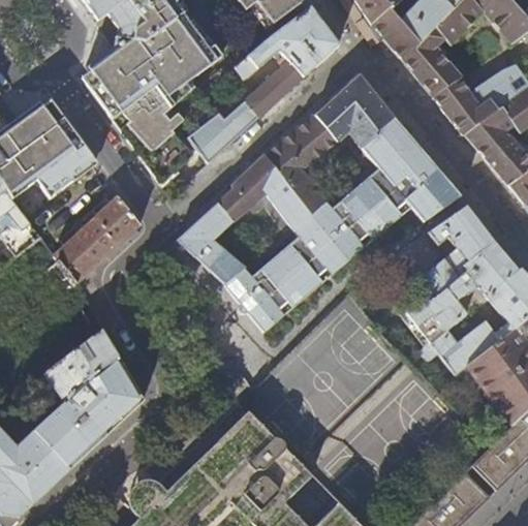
[(87,0),(100,18),(107,12),(116,24),(114,43),(116,45),(91,64),(98,73),(86,83),(91,89),(105,111),(113,121),(154,88),(168,107),(190,90),(185,83),(222,56),(181,0),(243,0),(267,28),(304,0),(87,0)]
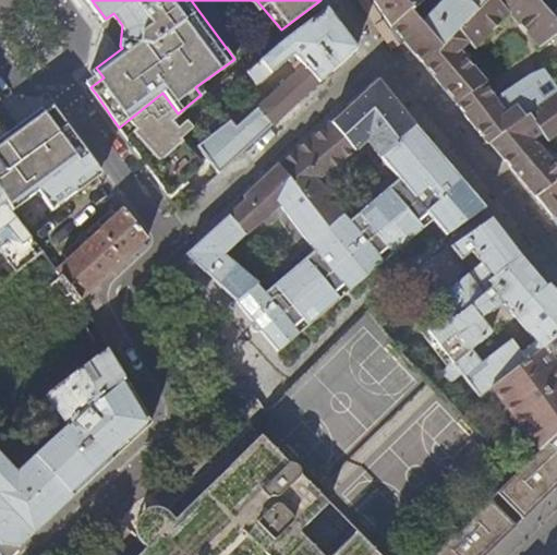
[(445,0),(424,22),(414,9),(423,0),(375,0),(392,24),(413,49),(424,62),(459,27),(486,0),(445,0)]
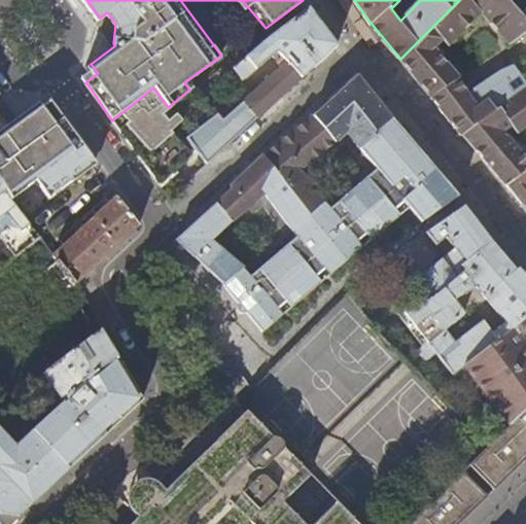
[(449,45),(484,11),(475,0),(459,0),(433,26),(445,37),(445,38),(449,45)]
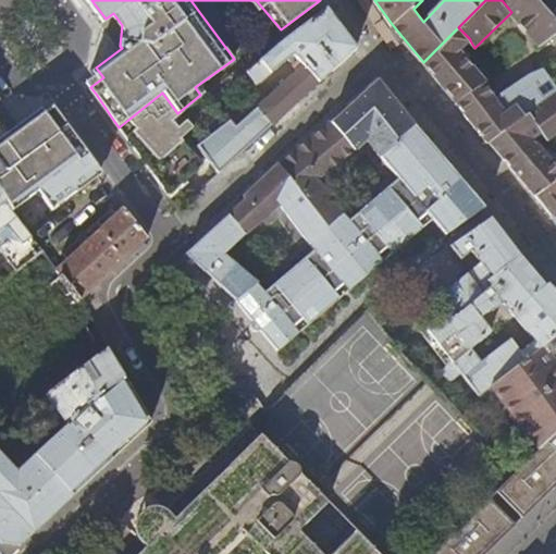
[(555,16),(541,0),(502,0),(511,12),(540,45),(555,33),(555,16)]
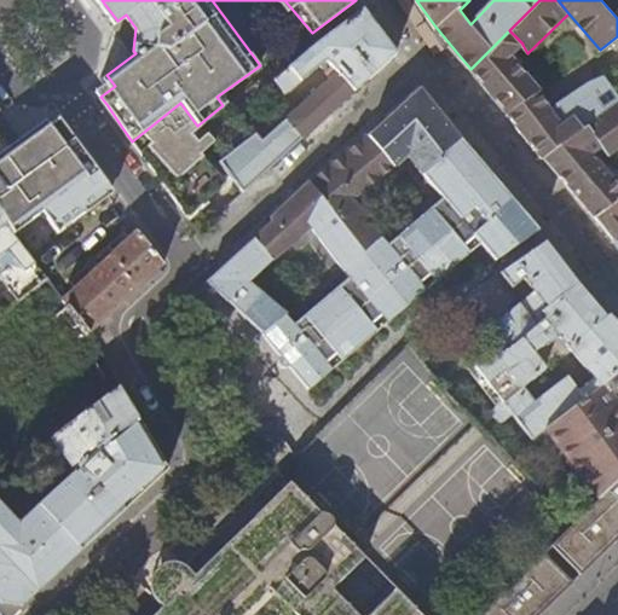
[(132,141),(201,228),(264,172),(396,52),(377,28),(363,7),(316,42),(316,41),(278,74),(273,70),(271,71),(277,79),(272,83),(281,96),(325,57),(333,64),(327,69),(330,73),(288,111),(284,115),(260,137),(232,103),(200,128),(197,126),(180,103),(132,141)]
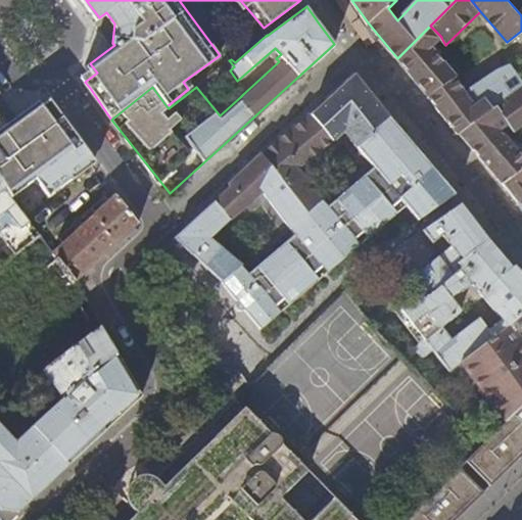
[(456,75),(432,46),(441,37),(430,26),(397,58),(445,115),(457,131),(458,130),(521,84),(521,79),(512,65),(509,67),(496,69),(465,91),(454,76),(456,75)]
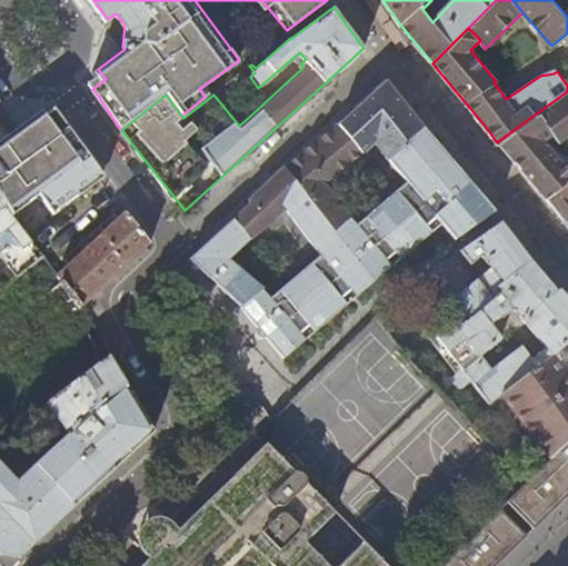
[(106,79),(98,69),(85,77),(92,89),(106,79)]
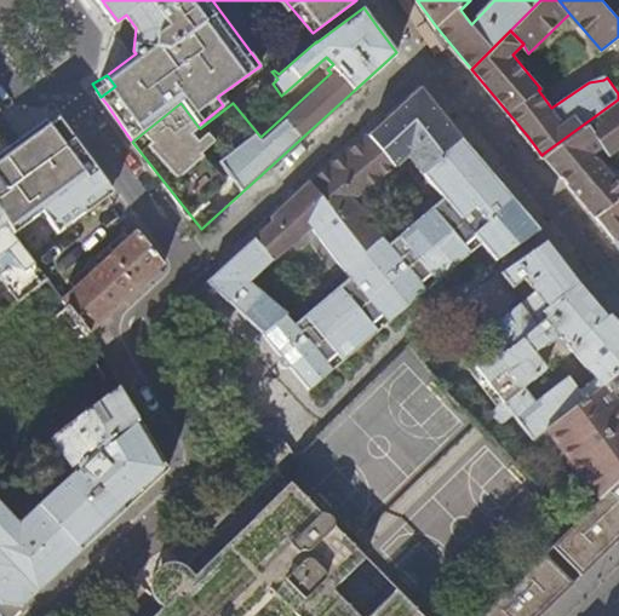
[(383,235),(354,200),(408,155),(420,172),(440,157),(439,154),(462,136),(451,122),(422,86),(395,110),(370,133),(368,132),(325,168),(310,180),(271,217),(274,219),(257,234),(208,278),(265,330),(286,315),(287,314),(252,277),(275,254),(314,222),(344,268),(365,251),(383,235)]
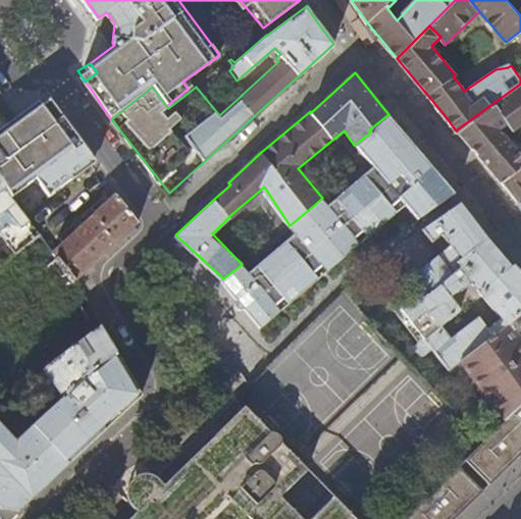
[(520,151),(502,128),(508,122),(513,130),(520,123),(520,84),(457,130),(474,150),(502,182),(520,166),(520,151)]
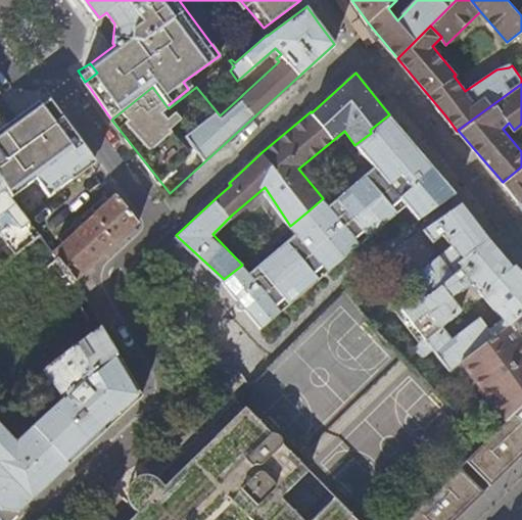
[(54,104),(50,98),(41,104),(45,109),(46,111),(54,104)]
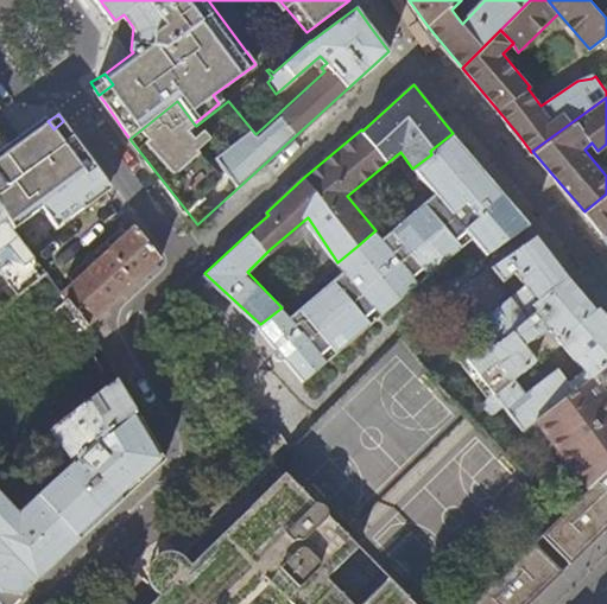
[(11,157),(52,127),(48,121),(45,118),(20,135),(19,134),(8,142),(2,146),(11,157)]
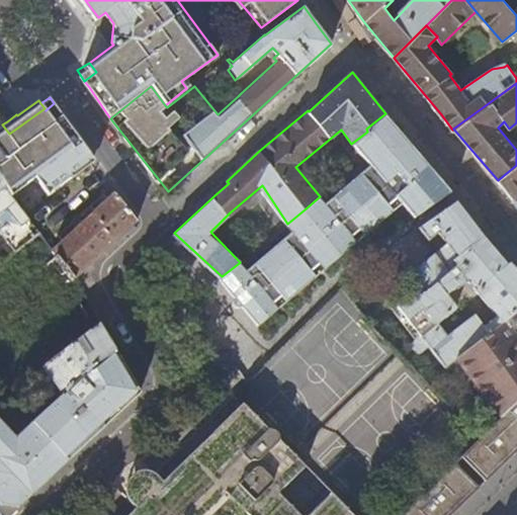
[(0,111),(0,174),(6,185),(12,193),(36,175),(50,193),(96,158),(89,150),(69,123),(54,103),(46,110),(45,108),(9,134),(2,124),(7,121),(0,111)]
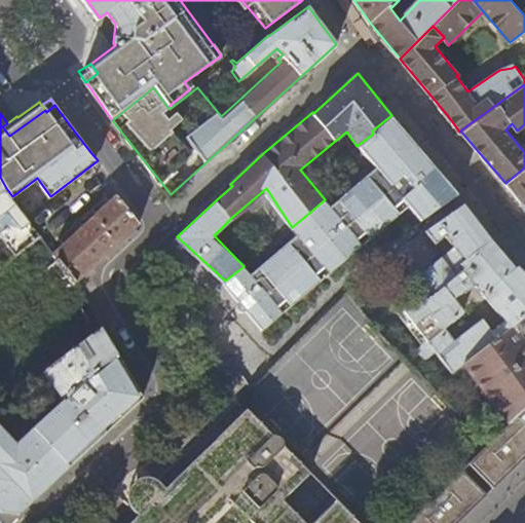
[(391,222),(410,207),(422,221),(459,195),(447,181),(425,155),(408,135),(391,115),(372,131),(373,134),(357,146),(377,169),(332,207),(325,199),(309,213),(292,227),(298,236),(251,276),(242,267),(225,281),(223,283),(234,297),(238,302),(237,305),(237,309),(240,311),(242,312),(248,312),(264,331),(299,301),(347,259),(391,222)]
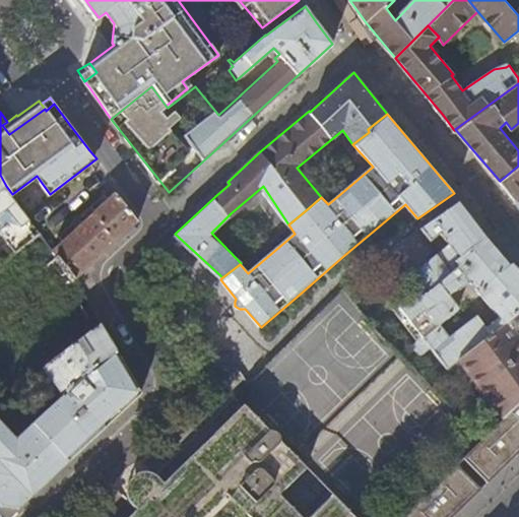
[(509,192),(515,199),(518,196),(518,166),(500,181),(509,192)]
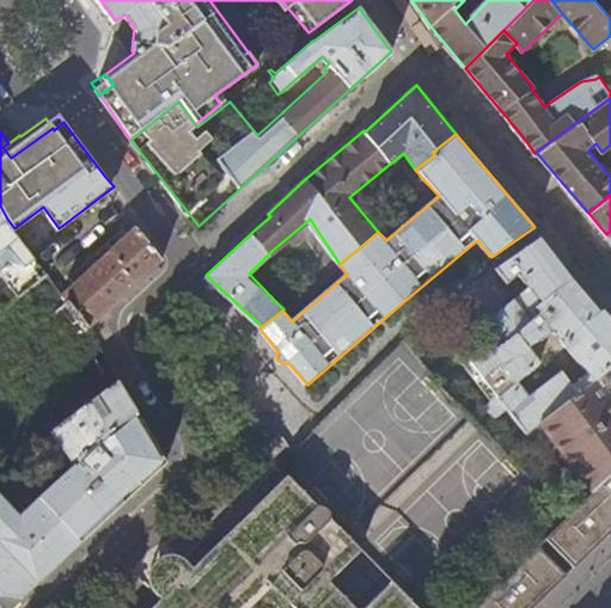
[(95,265),(63,294),(89,325),(104,311),(144,276),(162,258),(136,226),(101,259),(97,255),(91,260),(95,265)]
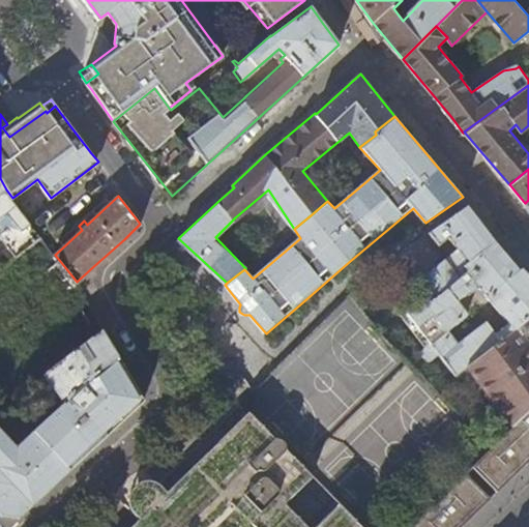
[(393,319),(404,311),(431,343),(422,351),(430,359),(439,352),(456,373),(467,364),(511,426),(528,408),(528,276),(521,268),(510,255),(480,218),(468,203),(443,222),(430,231),(440,244),(448,236),(459,250),(414,286),(421,295),(389,321),(399,333),(402,330),(393,319)]
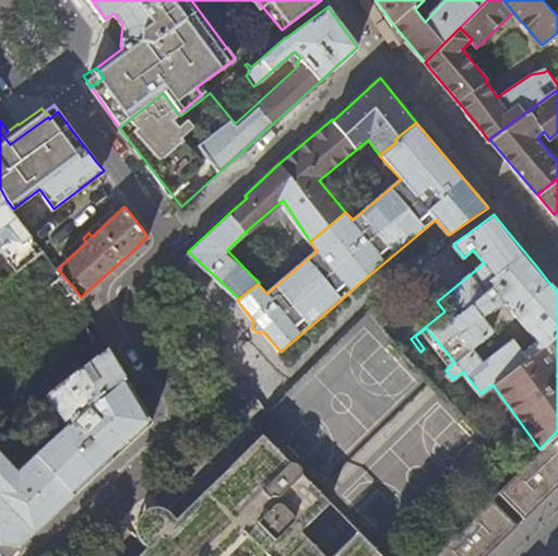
[(44,251),(28,263),(46,287),(0,324),(0,421),(4,427),(9,430),(19,421),(47,394),(109,346),(104,336),(98,328),(93,331),(80,310),(86,306),(81,297),(58,269),(44,251)]
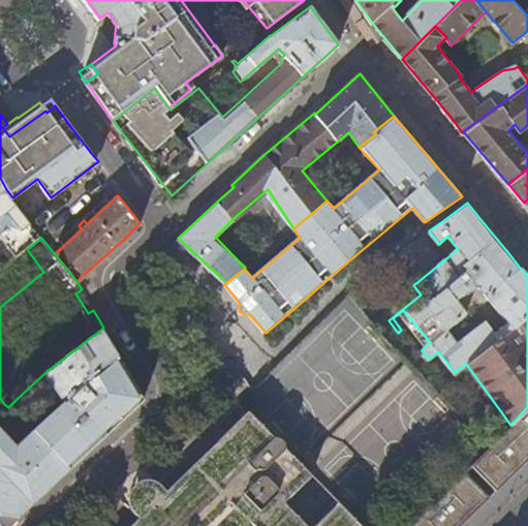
[(356,303),(319,320),(335,354),(373,337),(356,303)]
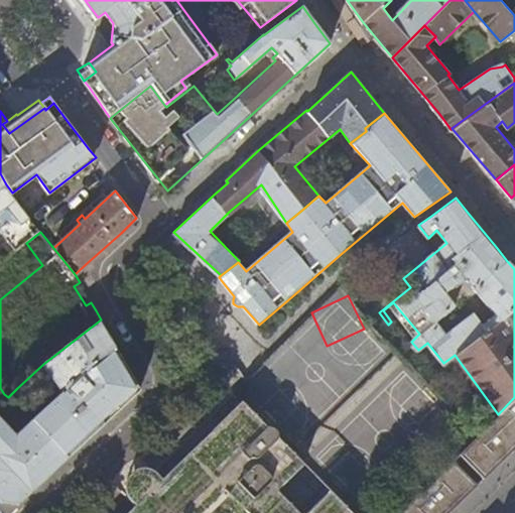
[(117,348),(108,333),(101,319),(43,364),(52,377),(58,386),(62,391),(90,365),(117,348)]
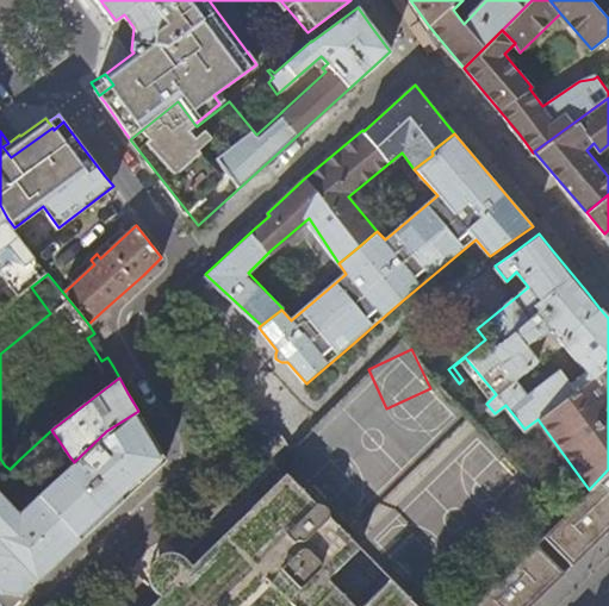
[(106,431),(74,462),(43,492),(86,535),(125,498),(166,460),(138,411),(106,431)]
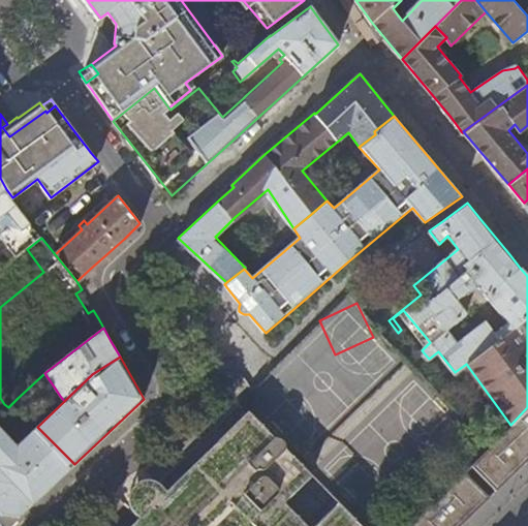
[(497,490),(527,459),(527,407),(510,425),(511,427),(492,445),(472,464),(497,490)]
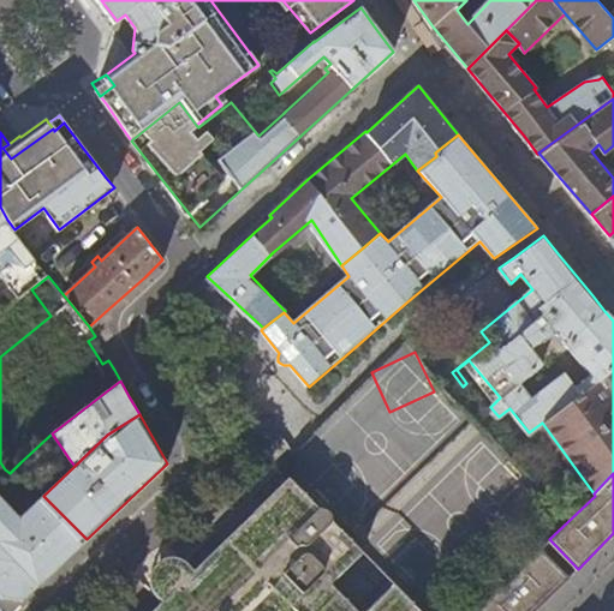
[(422,610),(395,583),(365,610),(359,610),(333,585),(365,552),(334,521),(333,515),(331,510),(327,508),(321,507),(291,475),(194,568),(188,562),(155,592),(161,598),(148,610),(422,610)]
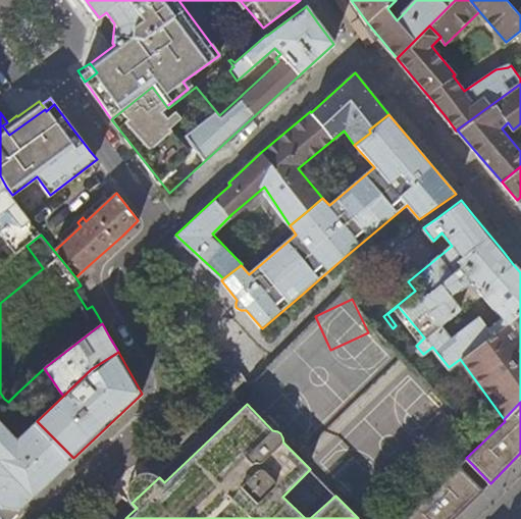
[(37,421),(32,425),(69,462),(73,458),(37,421)]
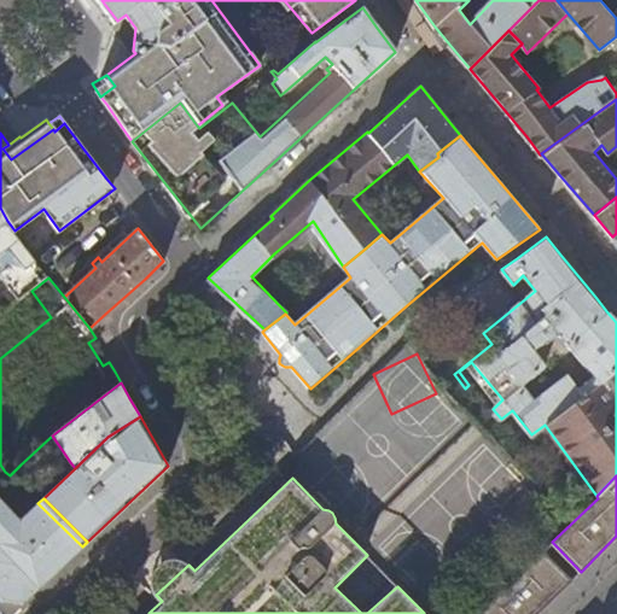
[(18,520),(0,501),(0,594),(3,597),(24,601),(45,580),(82,547),(38,503),(18,520)]
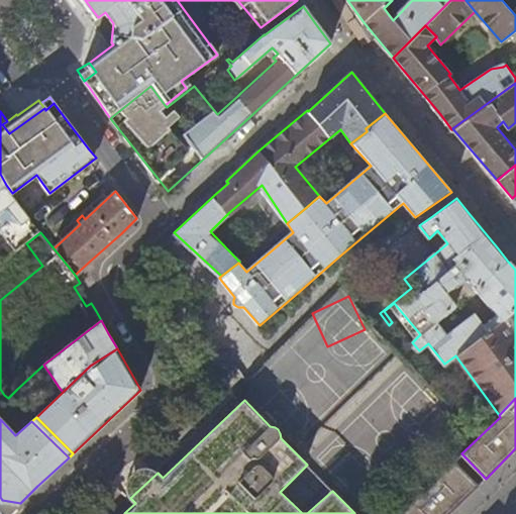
[(399,513),(448,513),(474,490),(480,485),(455,459),(399,513)]
